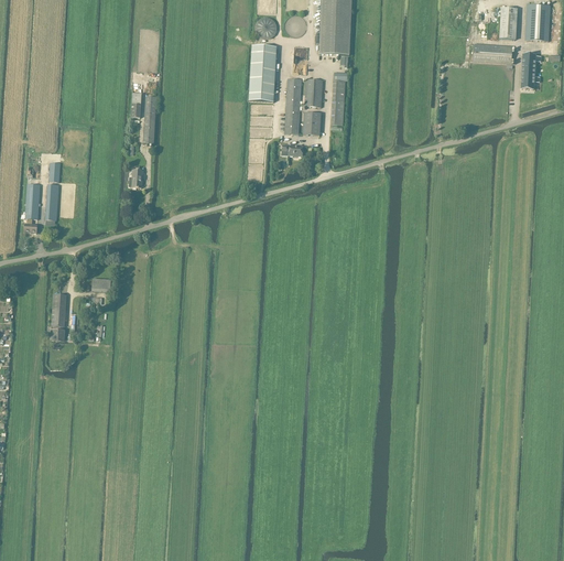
[(320,0),(318,52),(325,53),(348,53),(349,0),(320,0)]
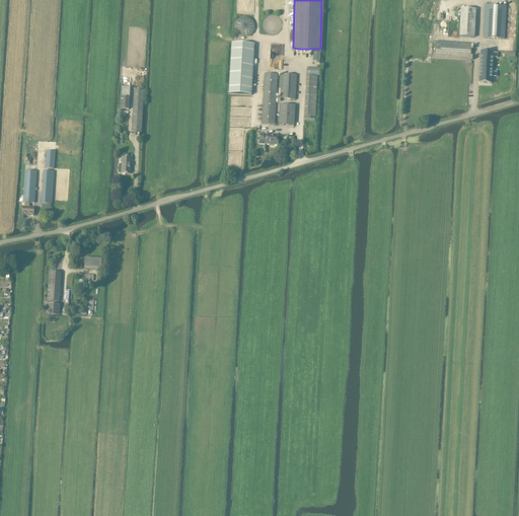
[(485,3),(484,35),(500,37),(504,37),(506,4),(501,4),(485,3)]
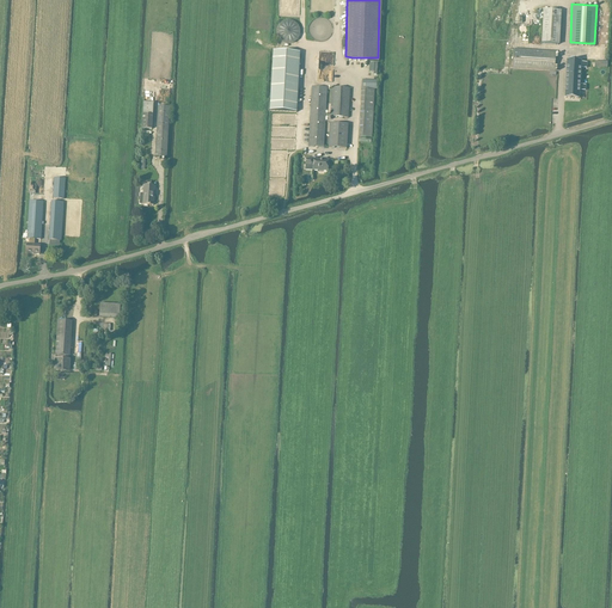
[(543,7),(542,41),(560,42),(562,8),(543,7)]
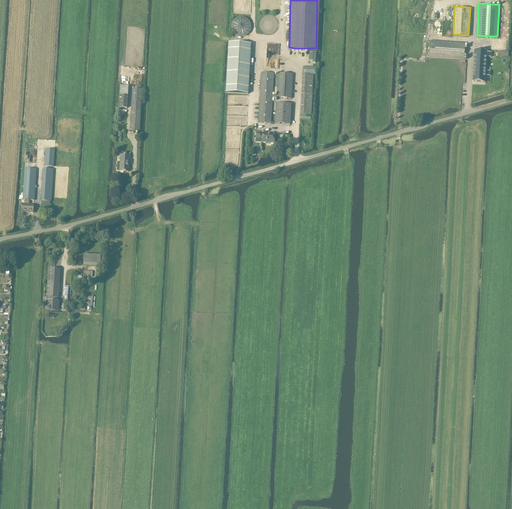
[(233,18),(231,22),(231,27),(233,31),(237,33),(241,34),(245,33),(249,31),(251,27),(251,22),(249,18),(246,15),(241,14),(237,15),(233,18)]
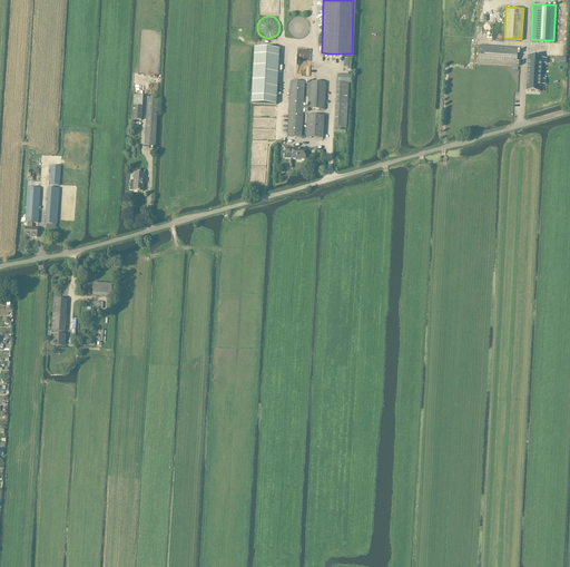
[(479,42),(478,61),(505,62),(517,64),(518,46),(507,45),(479,42)]
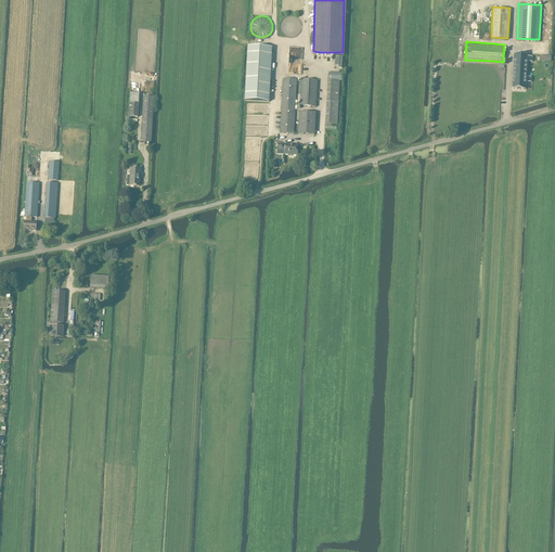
[(247,43),(244,98),(269,99),(272,45),(247,43)]
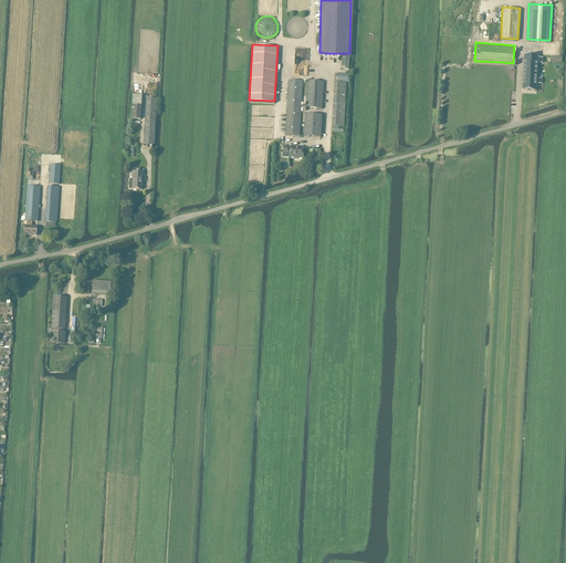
[(525,53),(523,87),(535,89),(535,81),(540,81),(541,81),(541,76),(538,76),(535,76),(535,72),(536,60),(542,60),(542,55),(536,55),(536,54),(525,53)]
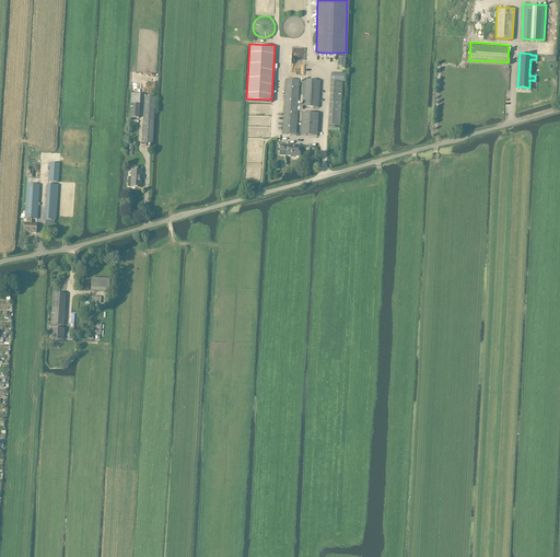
[(286,77),(282,131),(296,132),(299,78),(286,77)]
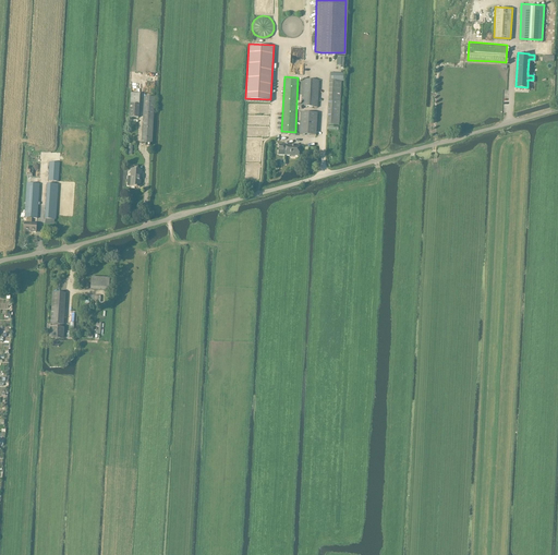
[(302,77),(301,104),(317,105),(318,77),(302,77)]
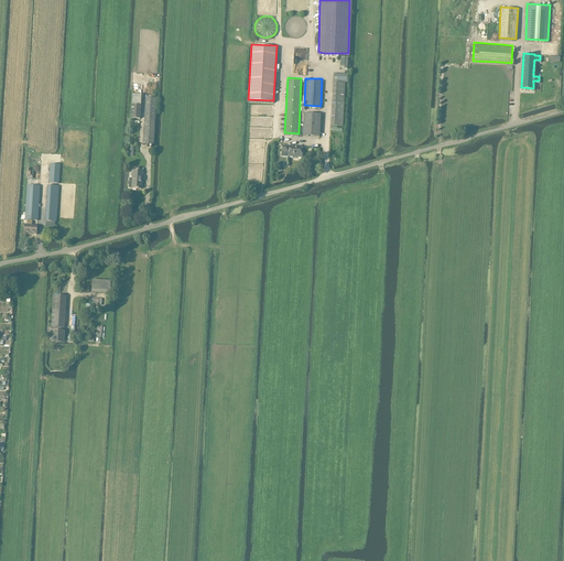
[(333,95),(331,123),(343,123),(344,96),(345,79),(333,79),(333,95)]
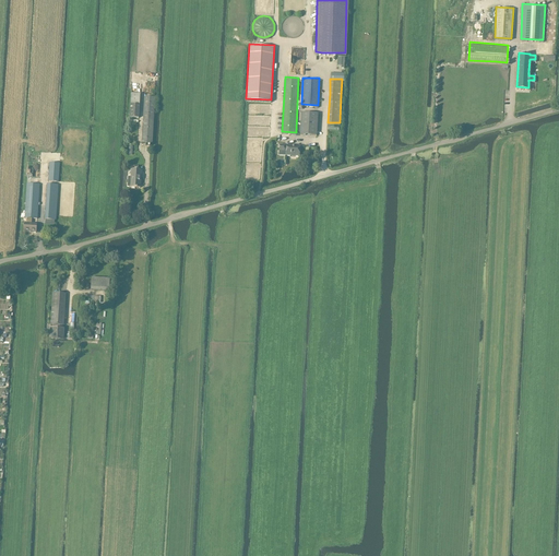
[(131,102),(130,115),(132,115),(137,116),(139,116),(140,103),(140,91),(131,91),(130,102),(131,102)]
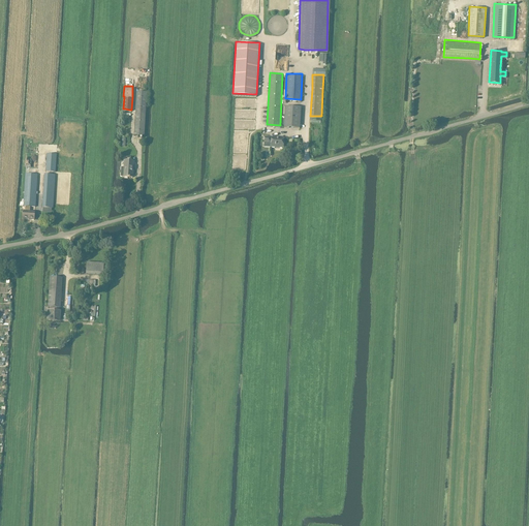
[(137,89),(134,133),(144,133),(147,89),(137,89)]
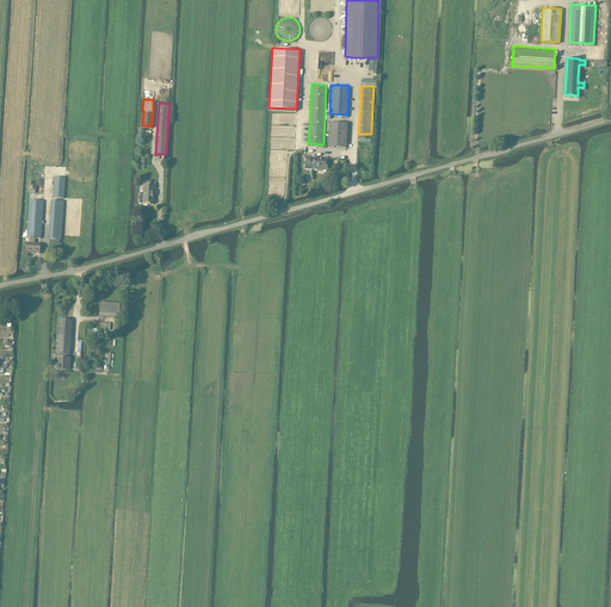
[(329,121),(328,144),(346,146),(347,121),(329,121)]
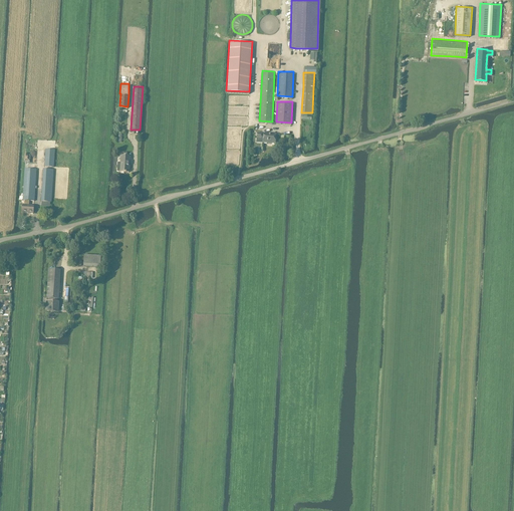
[(261,137),(263,137),(263,141),(275,141),(275,132),(263,131),(263,132),(262,132),(262,131),(257,131),(256,137),(261,137)]
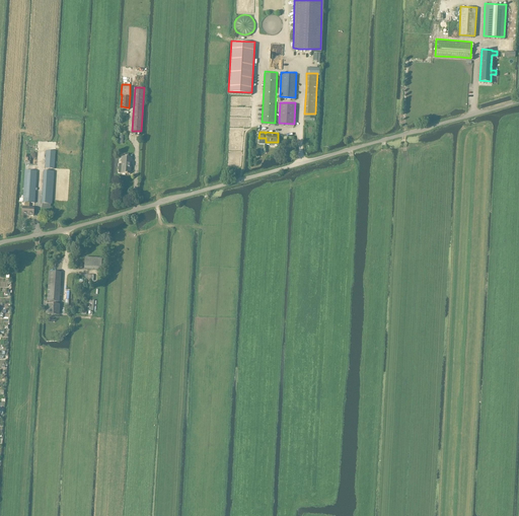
[(47,149),(46,166),(52,166),(55,166),(56,149),(55,149),(53,149),(47,149)]
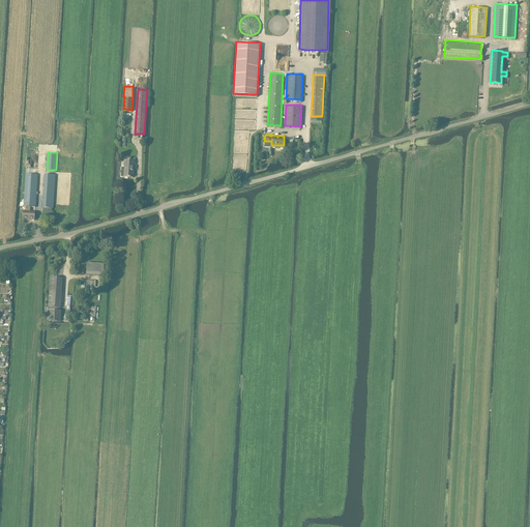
[(121,165),(120,174),(123,175),(128,175),(130,175),(133,175),(134,158),(130,158),(130,155),(123,154),(123,158),(124,158),(124,166),(121,165)]
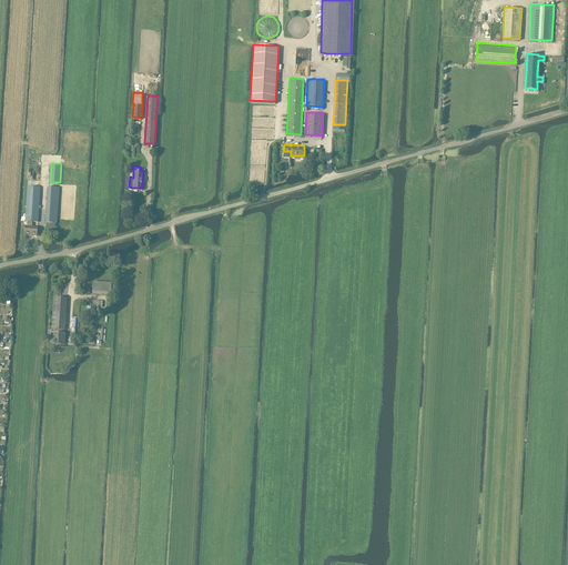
[(24,224),(24,233),(37,234),(38,225),(33,225),(33,220),(38,221),(41,185),(28,184),(26,220),(28,220),(27,224),(24,224)]
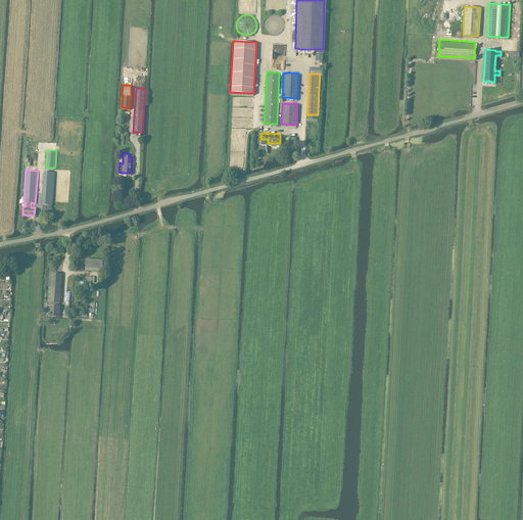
[(44,171),(42,203),(50,203),(52,204),(55,172),(51,171),(44,171)]
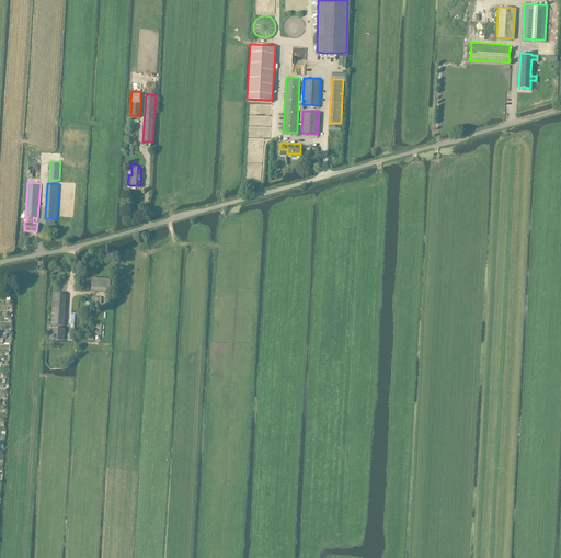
[(110,289),(110,276),(92,275),(91,288),(110,289)]
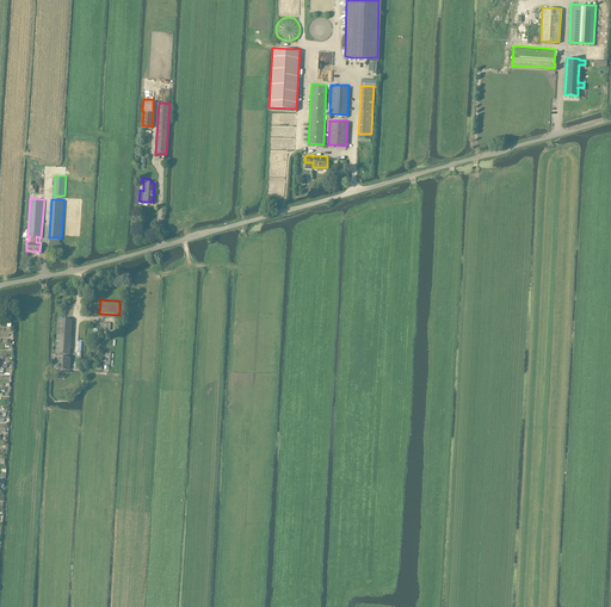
[(69,352),(72,319),(57,317),(55,351),(56,351),(55,355),(55,359),(55,366),(67,366),(67,364),(69,364),(69,357),(69,352)]
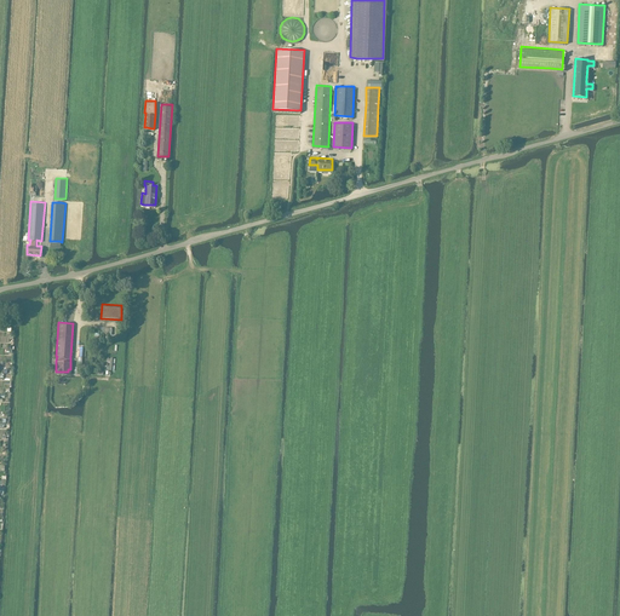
[(109,334),(108,334),(104,334),(104,335),(98,334),(99,330),(95,330),(93,340),(109,341),(109,338),(109,334)]
